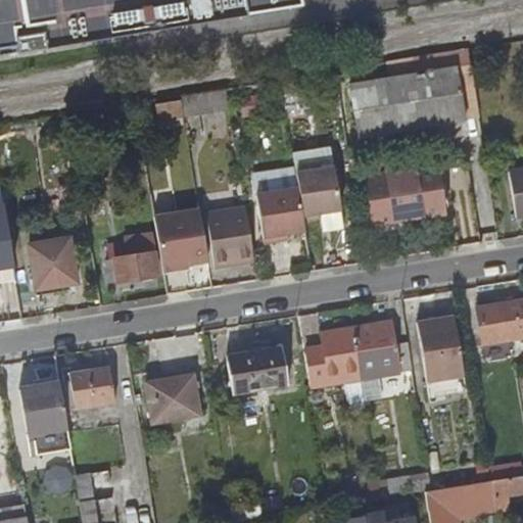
[(0,0),(0,53),(18,51),(24,57),(306,9),(304,0),(0,0)]
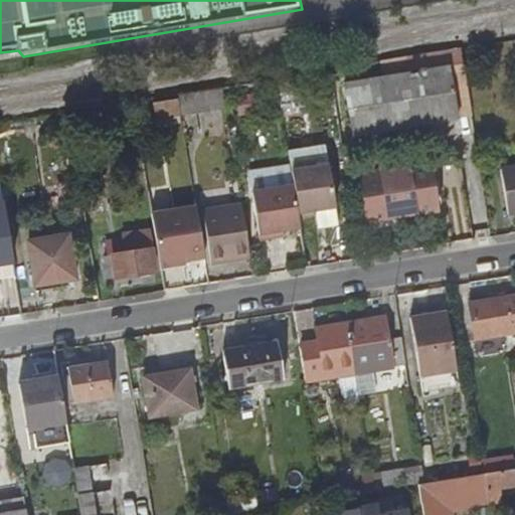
[(452,65),(466,63),(463,49),(437,53),(439,67),(452,65)]
